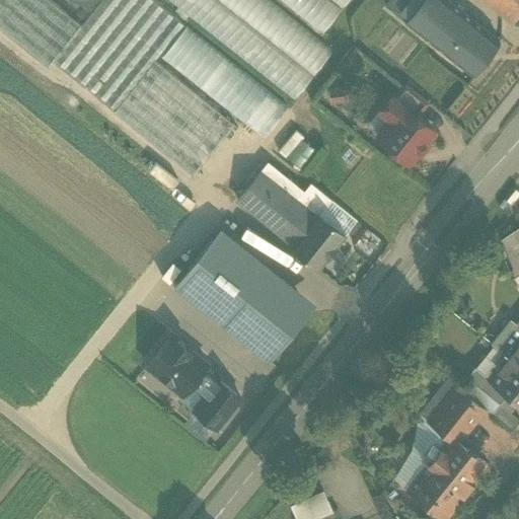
[(0,0),(0,28),(48,67),(54,60),(81,26),(49,0),(0,0)]
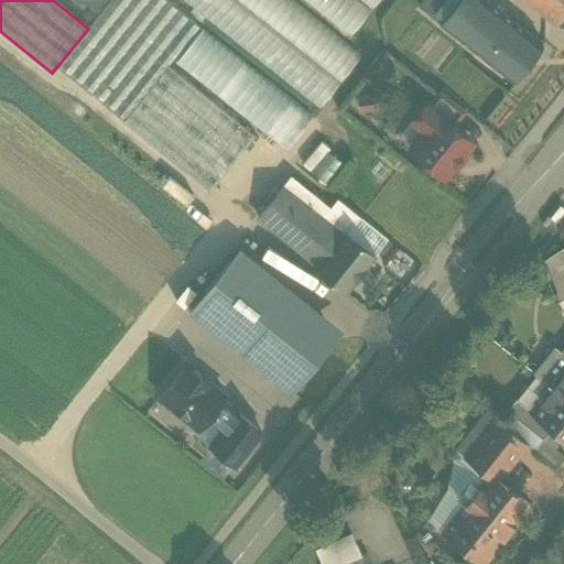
[(110,0),(88,29),(58,65),(125,118),(167,65),(198,26),(164,0),(110,0)]
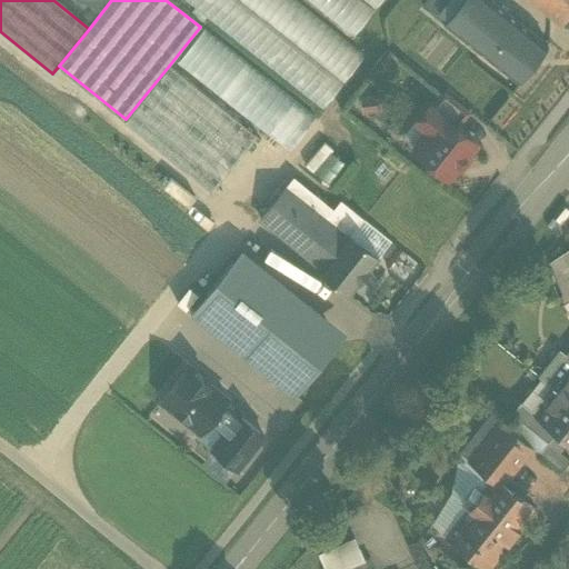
[(363,56),(292,0),(183,0),(321,109),(363,56)]
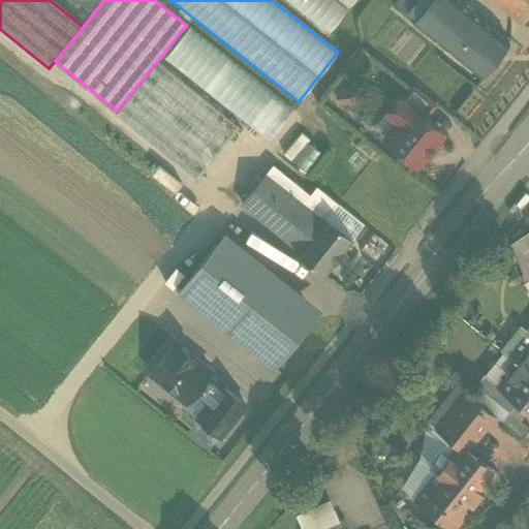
[(353,0),(284,0),(328,34),(353,0)]
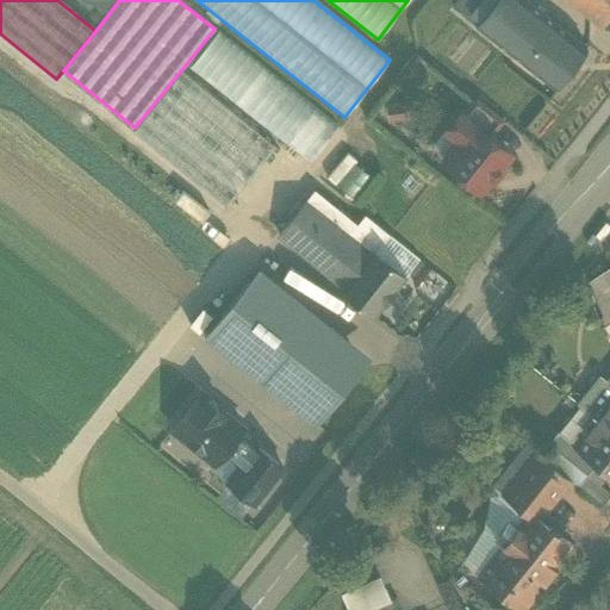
[(495,0),(456,0),(452,6),(475,24),(495,0)]
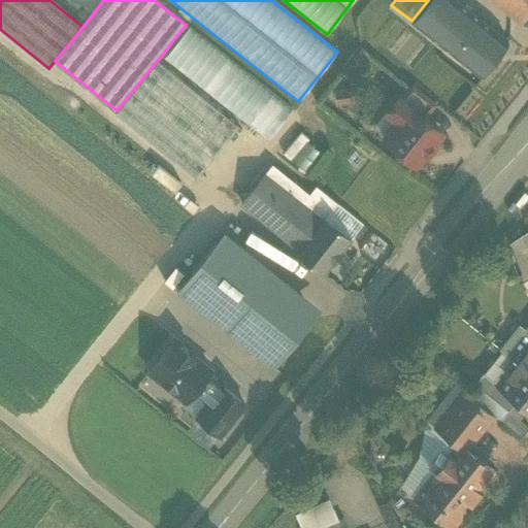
[(453,0),(428,0),(411,21),(451,53),(477,20),(453,0)]
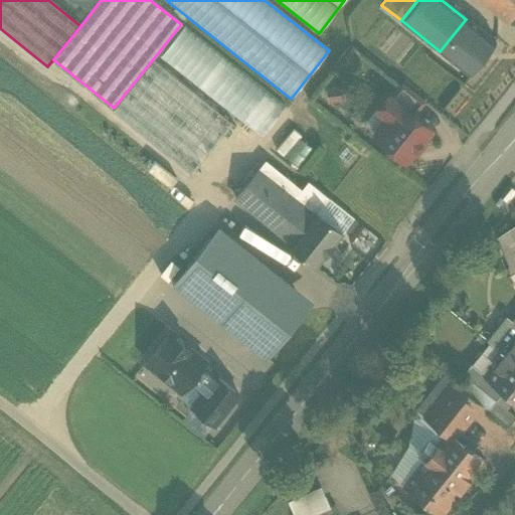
[(514,15),(514,2),(512,0),(480,0),(509,23),(514,15)]
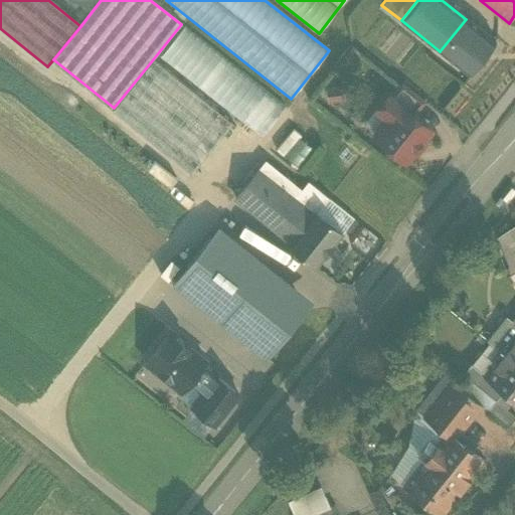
[(427,54),(376,13),(353,42),(403,83),(427,54)]
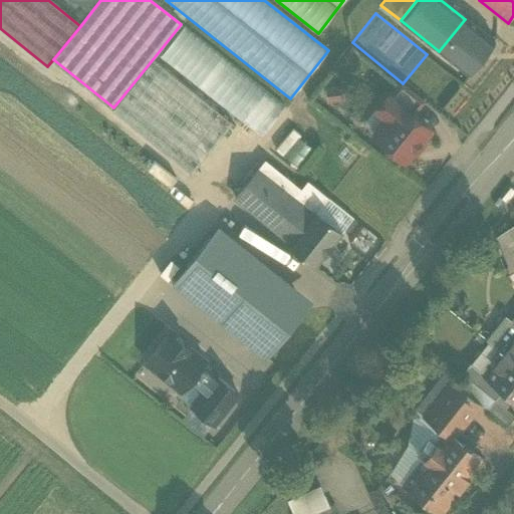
[(465,19),(439,51),(467,73),(492,41),(465,19)]
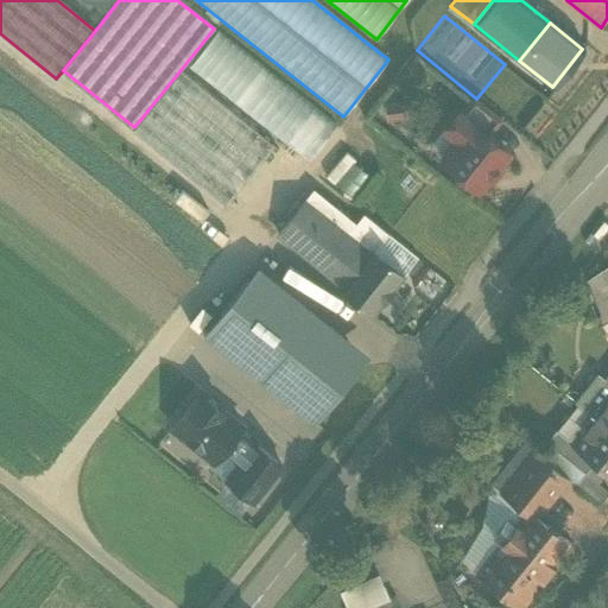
[(336,126),(217,31),(189,67),(308,162),(336,126)]
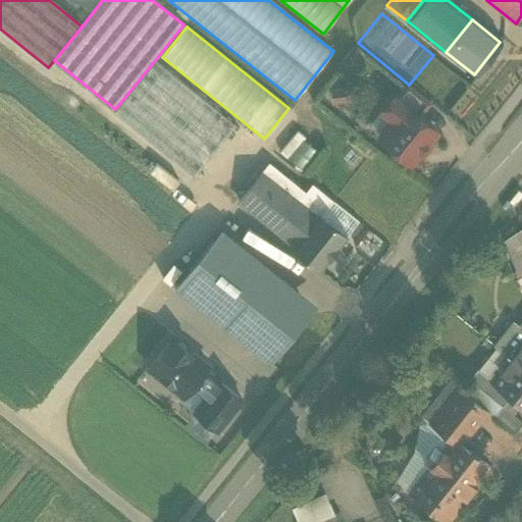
[(235,124),(155,60),(115,109),(113,112),(193,176),(235,124)]
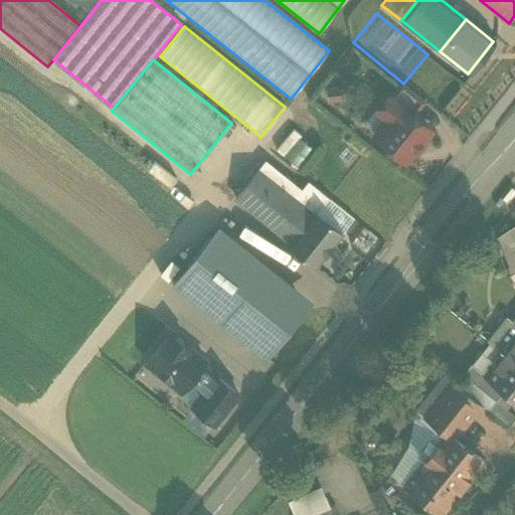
[(423,102),(401,83),(390,98),(412,116),(423,102)]
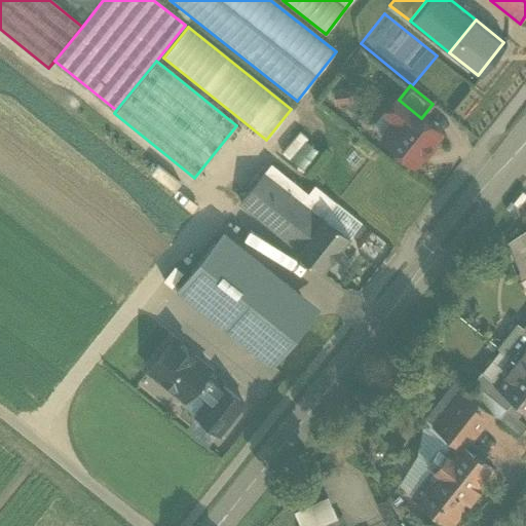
[(421,118),(399,100),(393,100),(385,110),(386,114),(396,121),(383,137),(383,141),(411,164),(416,163),(438,136),(438,132),(421,118)]
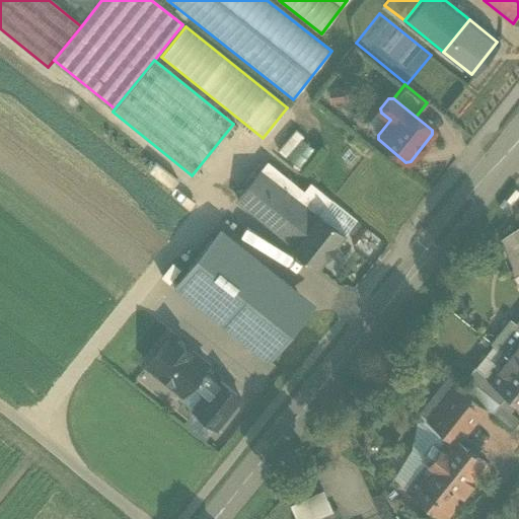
[(294,165),(311,147),(293,129),(276,147),(294,165)]
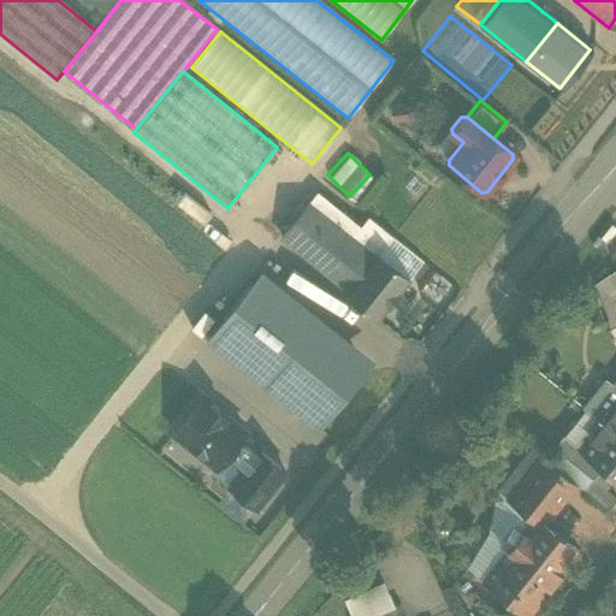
[(359,229),(315,194),(308,203),(351,238),(359,229)]
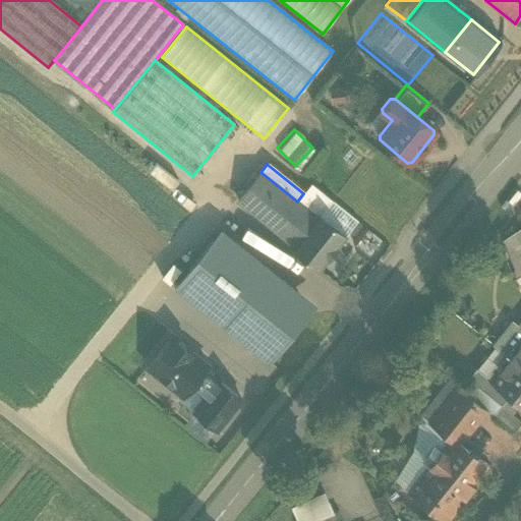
[(297,201),(261,172),(238,199),(293,243),(316,214),(303,204),(302,206),(297,201)]
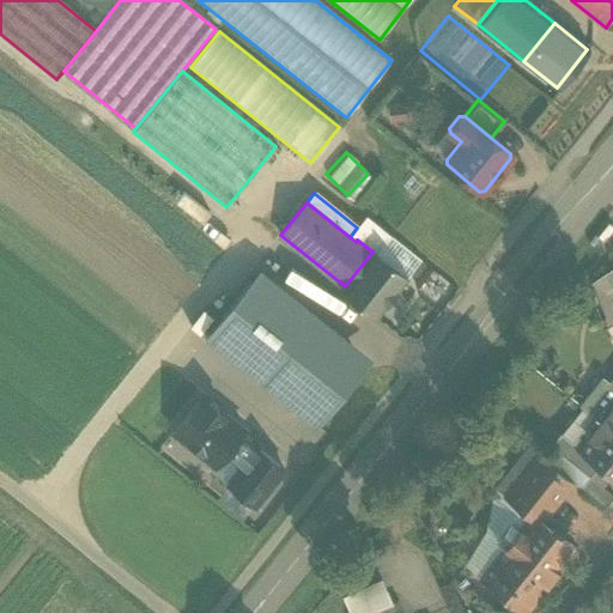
[(357,228),(350,237),(356,242),(357,240),(372,252),(376,254),(390,236),(365,216),(357,228)]
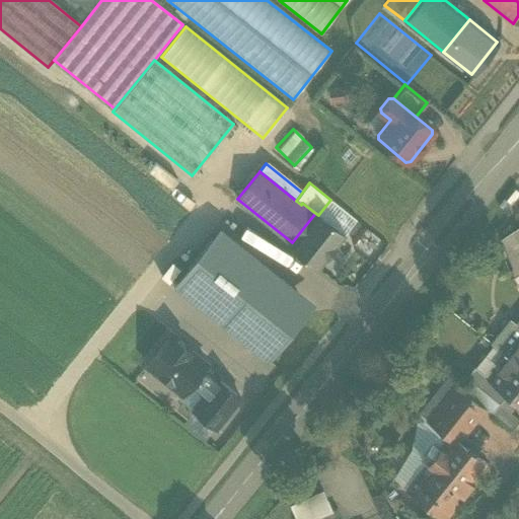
[(356,220),(330,200),(318,215),(344,235),(356,220)]
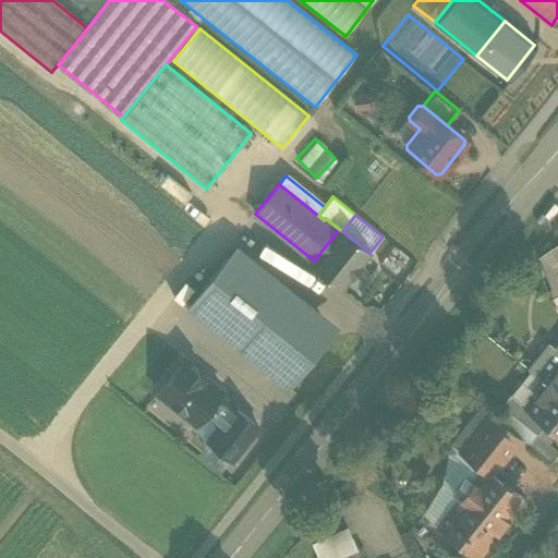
[(342,231),(339,229),(314,261),(311,265),(341,289),(370,253),(342,231)]
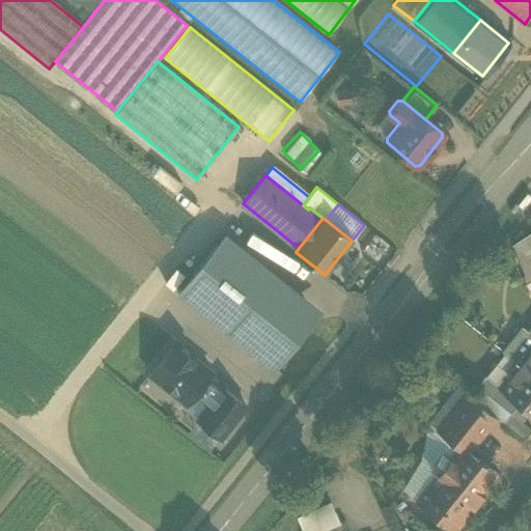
[(530,228),(507,240),(528,288),(530,286),(530,228)]
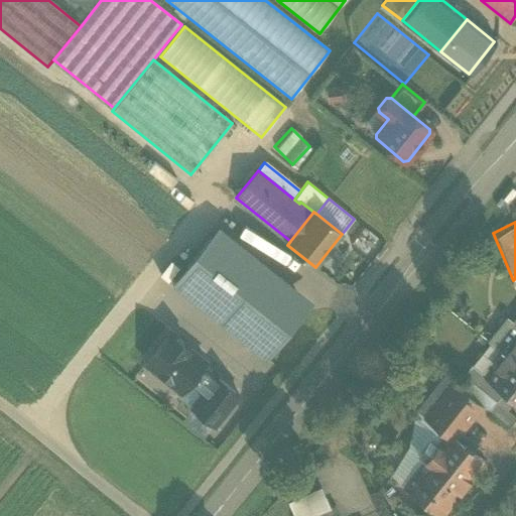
[(172,283),(267,359),(312,302),(217,226),(172,283)]
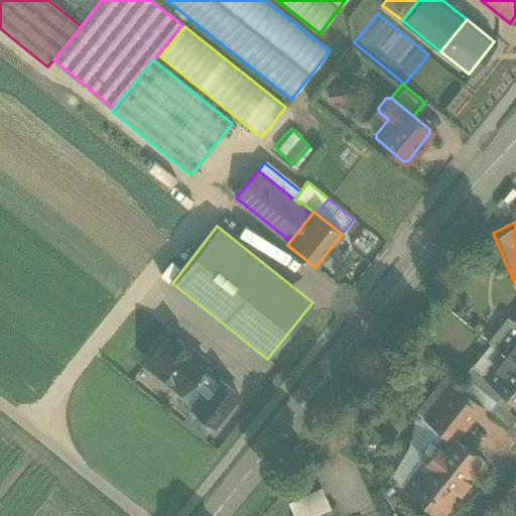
[(205,362),(169,334),(144,363),(181,391),(187,383),(202,366),(205,362)]
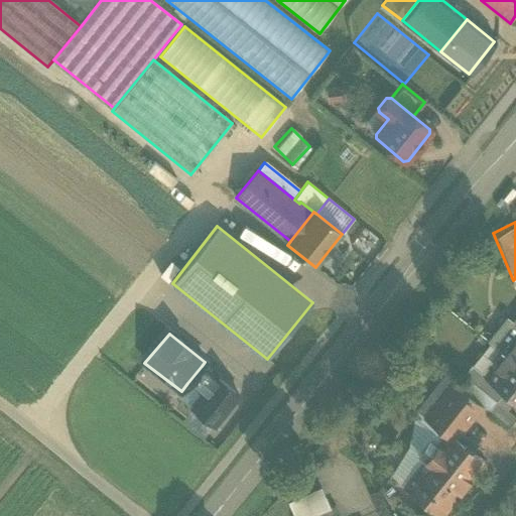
[(515,339),(515,341),(506,342),(500,350),(515,363),(515,339)]
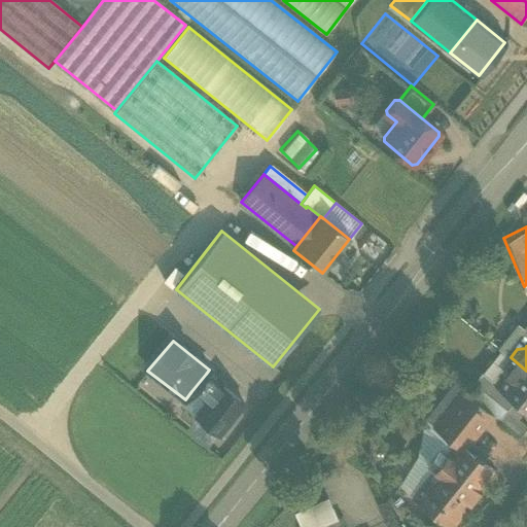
[(526,371),(511,357),(503,365),(505,374),(497,383),(496,385),(505,393),(526,410),(526,371)]
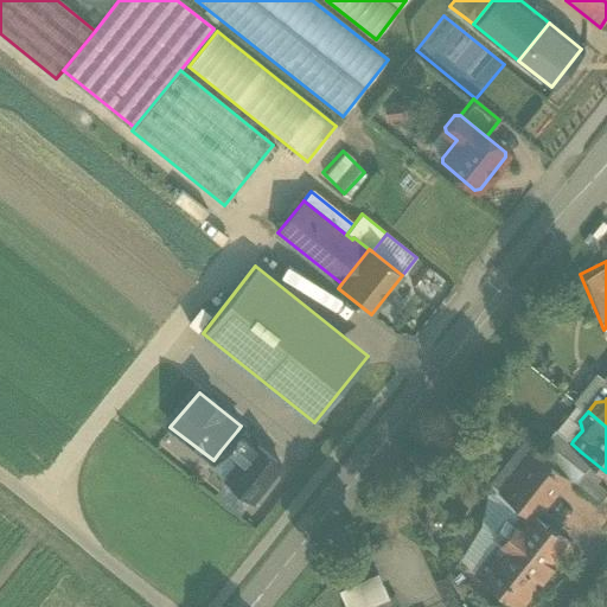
[(254,443),(237,430),(221,451),(238,464),(254,443)]
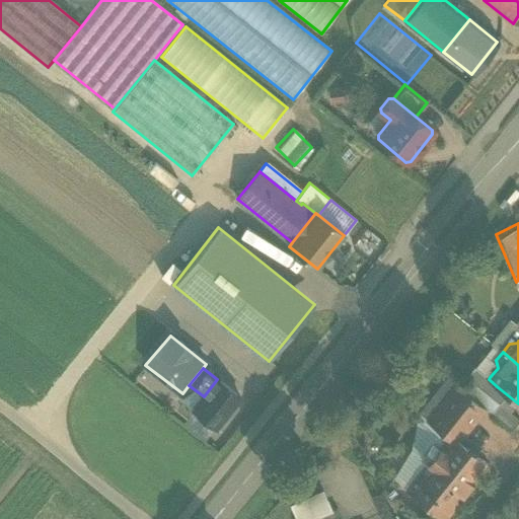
[(490,377),(478,369),(469,381),(491,397),(498,387),(489,379),(490,377)]
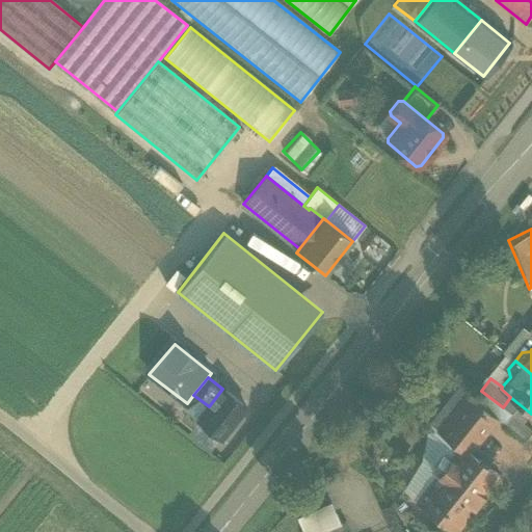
[(245,407),(222,389),(209,406),(193,395),(187,403),(183,408),(220,437),(245,407)]
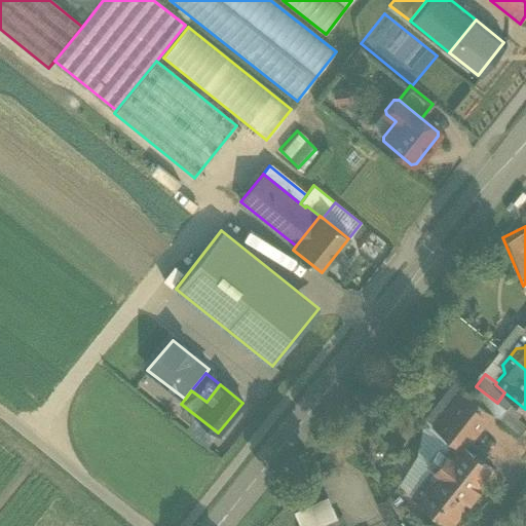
[(490,414),(461,391),(434,426),(453,442),(455,440),(464,446),(490,414)]
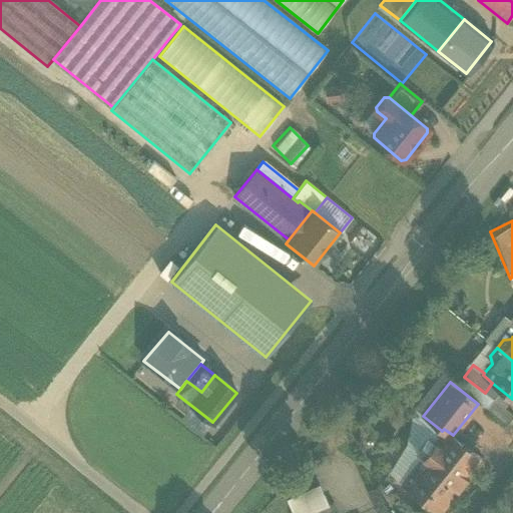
[(512,415),(512,414),(493,398),(485,409),(505,425),(512,415)]
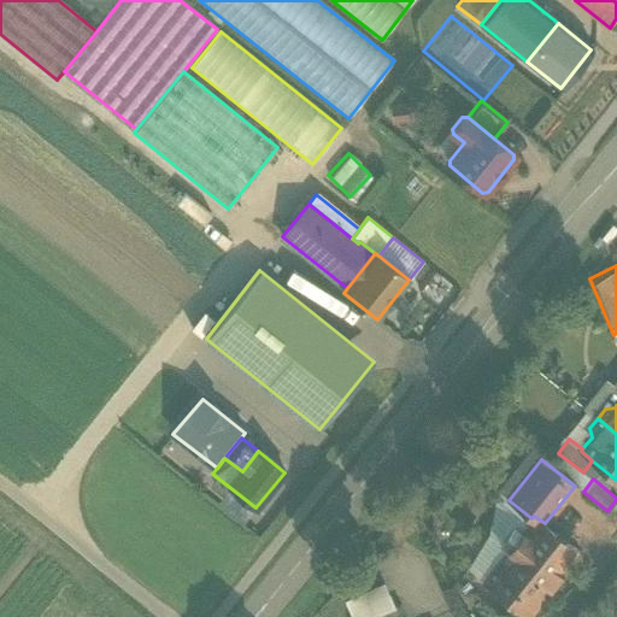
[(532,518),(522,532),(513,526),(499,542),(507,548),(483,580),(527,615),(579,551),(545,523),(534,516),(532,518)]
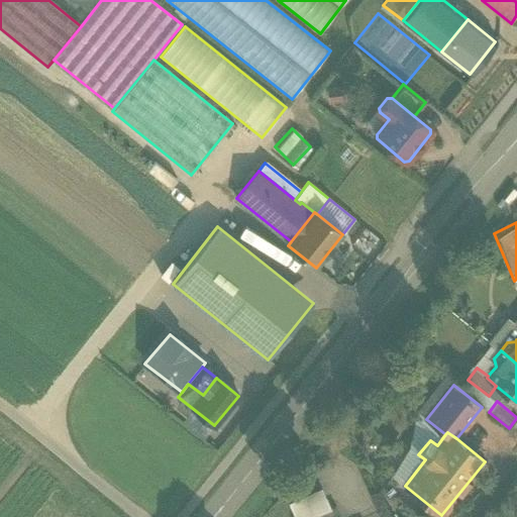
[(310,516),(331,508),(323,488),(288,503),(294,516),(310,516)]
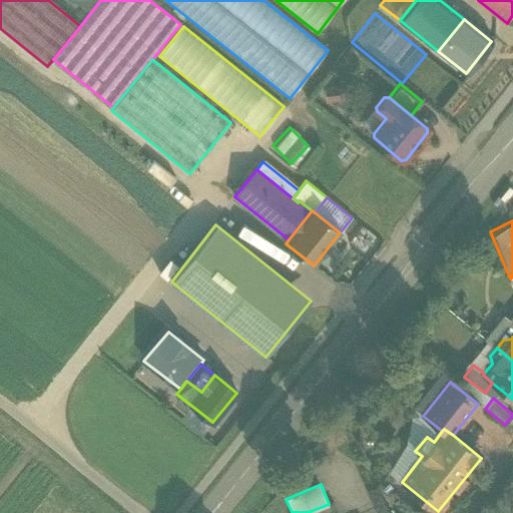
[(338,512),(334,502),(329,504),(308,512),(338,512)]
